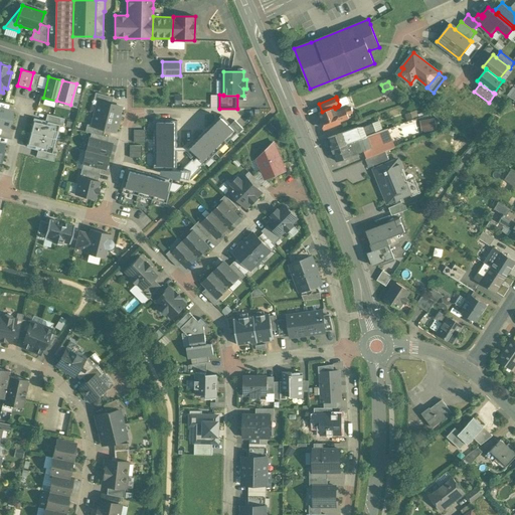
[(346,97),(337,100),(339,105),(338,106),(338,107),(349,103),(346,97)]
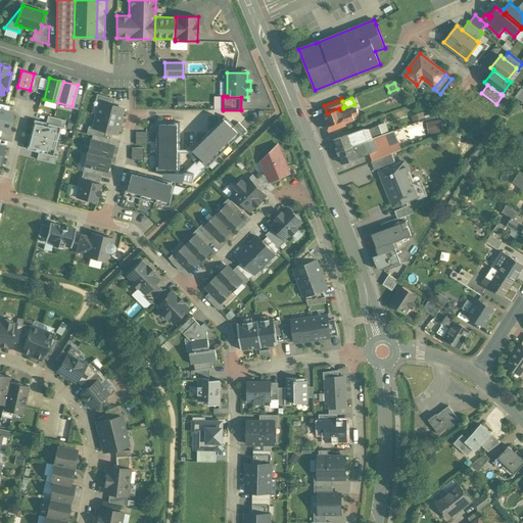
[(100,102),(97,115),(120,121),(123,108),(100,102)]
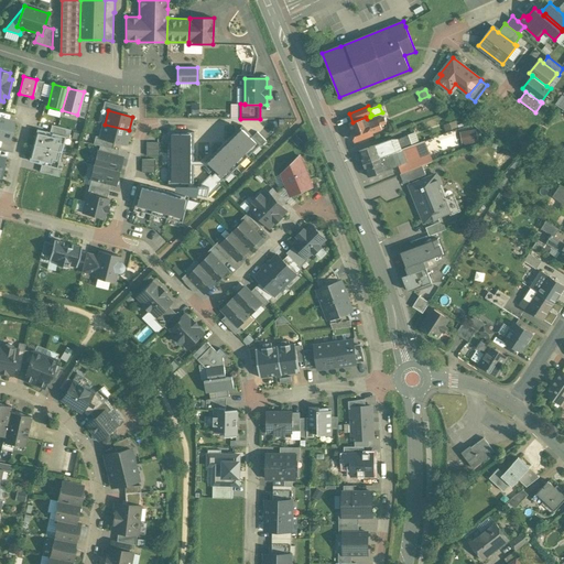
[(353,122),(349,123),(353,131),(351,131),(355,141),(372,134),(372,133),(382,129),(380,126),(387,123),(383,117),(378,119),(370,122),(370,121),(368,121),(367,119),(366,117),(353,122)]
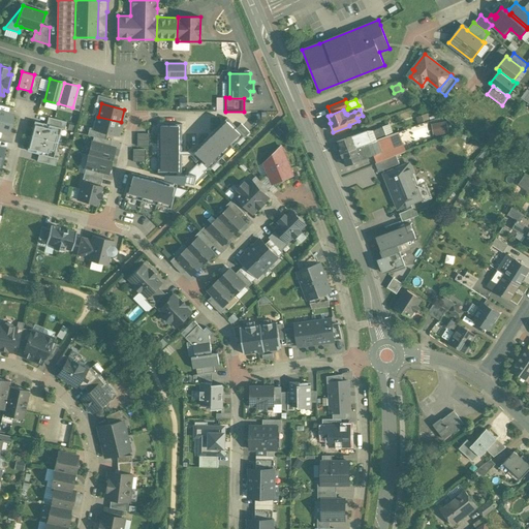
[(12,115),(0,111),(0,129),(8,131),(12,115)]
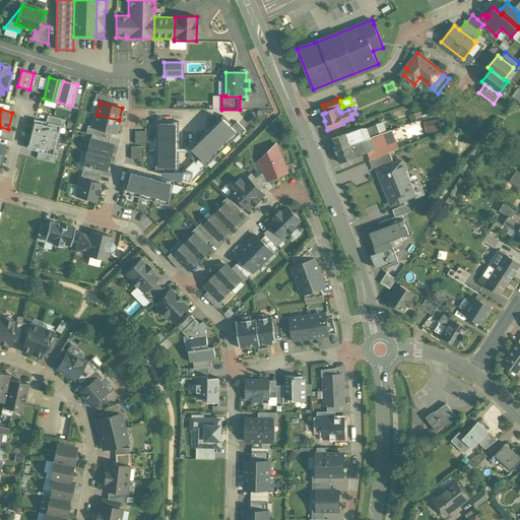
[(65,120),(47,115),(46,122),(60,126),(63,127),(65,120)]
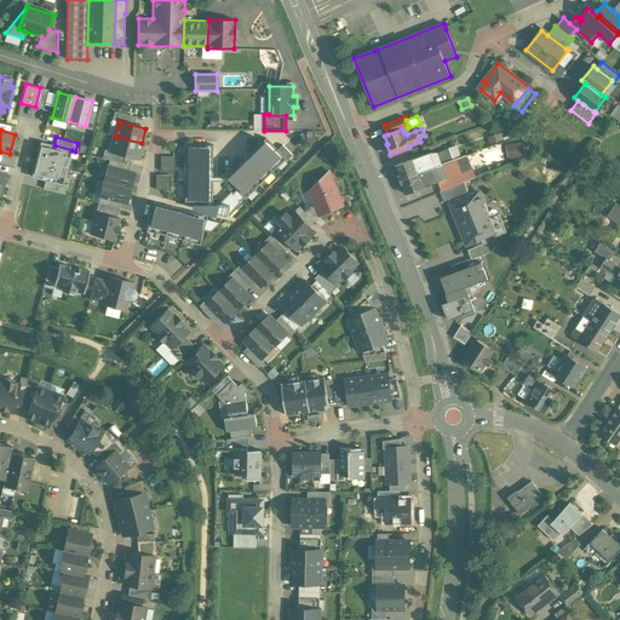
[(137,159),(142,143),(115,137),(110,151),(137,159)]
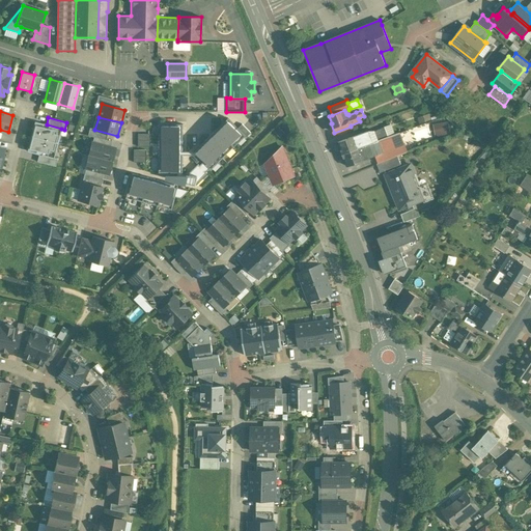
[(34,121),(30,136),(58,143),(61,129),(47,124),(34,121)]
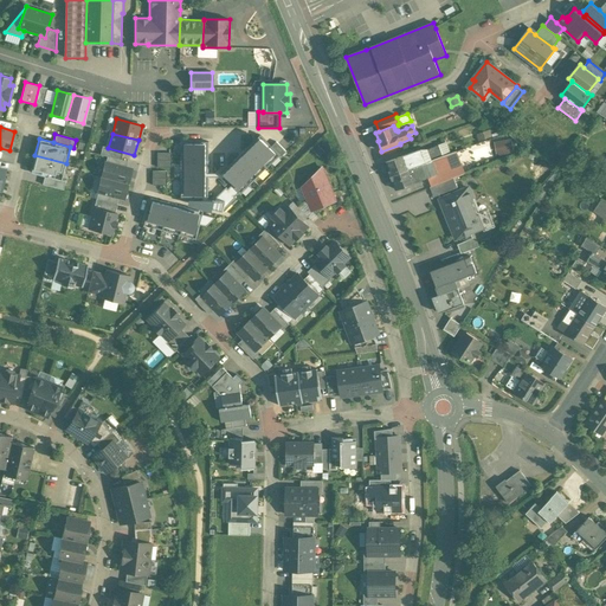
[(260,139),(224,174),(240,192),(278,155),(260,139)]
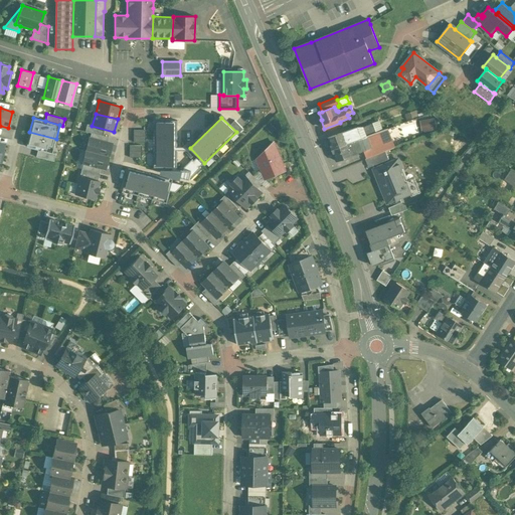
[(436,118),(420,119),(421,131),(437,130),(436,118)]
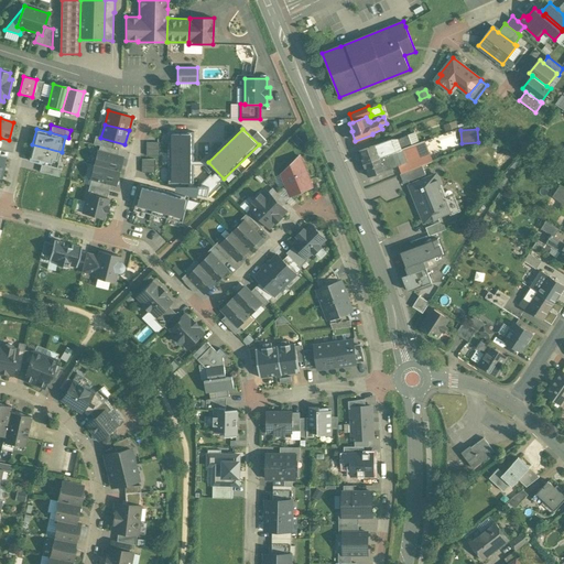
[(193,183),(192,132),(167,132),(169,183),(193,183)]
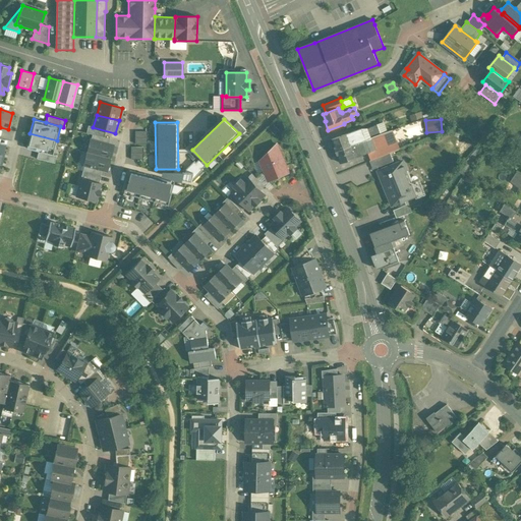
[(367,128),(368,130),(371,137),(386,132),(382,123),(367,128)]
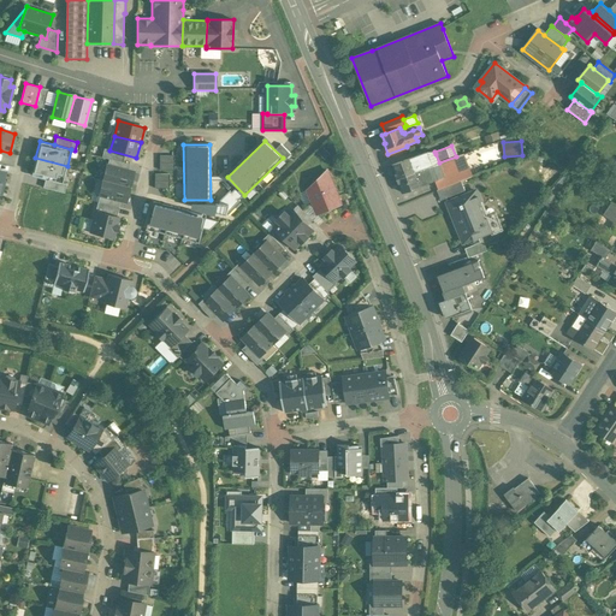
[(426,158),(427,158),(426,153),(412,158),(416,171),(430,166),(426,158)]
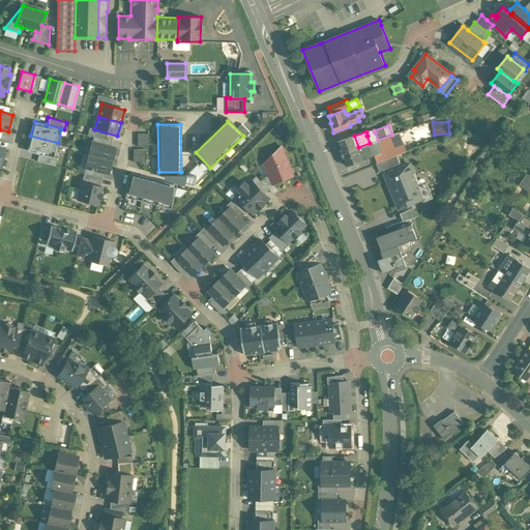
[(138,145),(149,146),(150,134),(138,133),(138,145)]
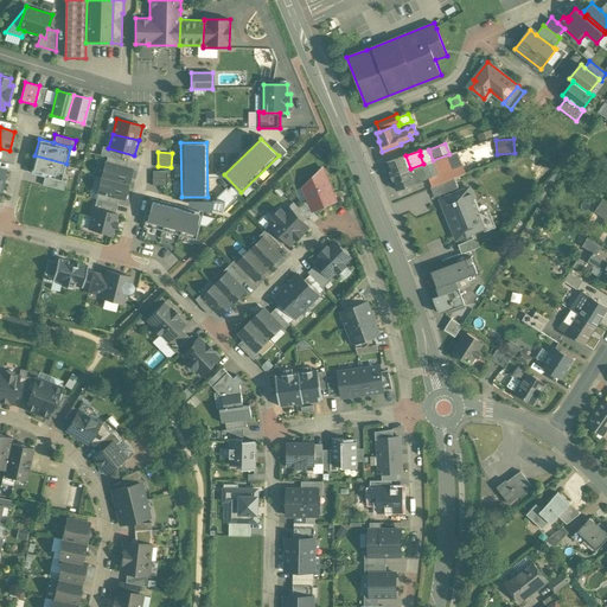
[(421,155),(420,155),(423,164),(433,161),(433,160),(429,152),(421,155)]
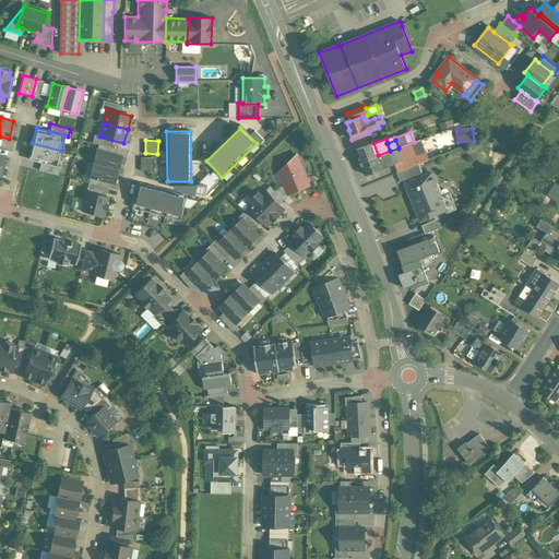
[(395,164),(399,171),(418,164),(428,159),(420,140),(414,142),(399,147),(399,149),(403,161),(395,164)]
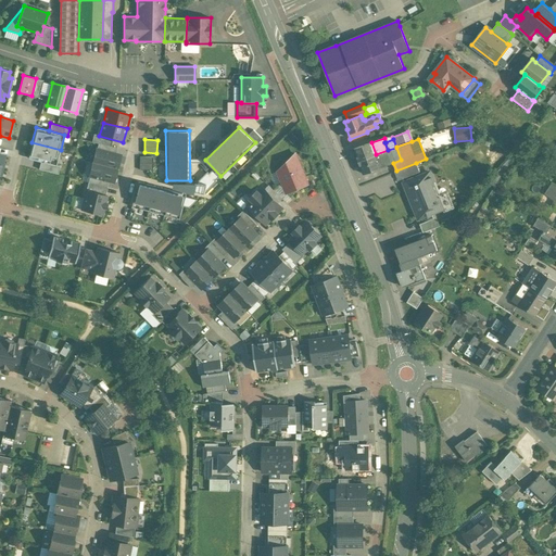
[(57,165),(61,150),(32,142),(28,159),(40,162),(57,166),(57,165)]
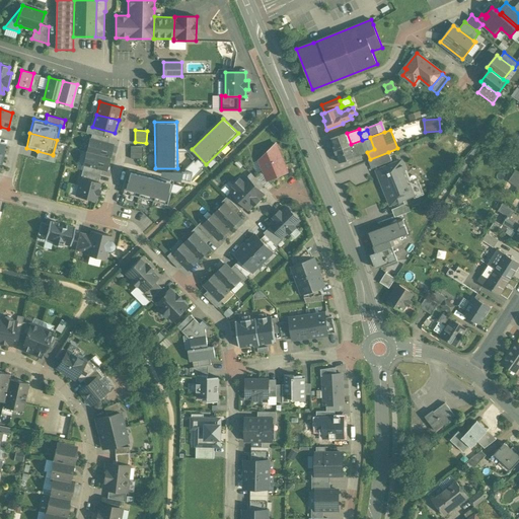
[(347,133),(330,139),(335,150),(351,144),(347,133)]
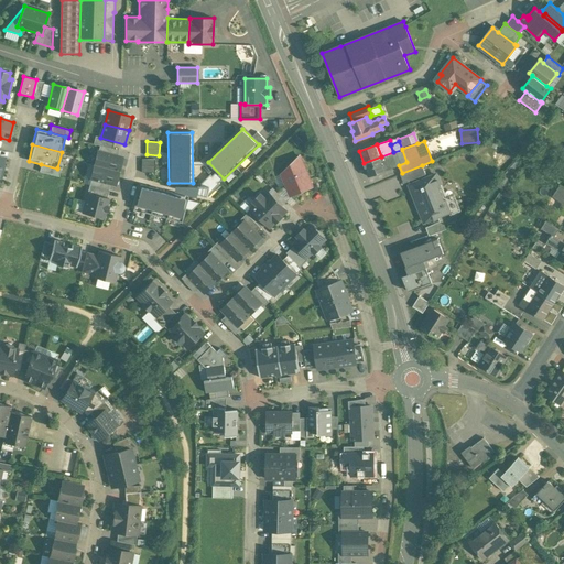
[(119,150),(99,145),(98,152),(117,156),(119,150)]
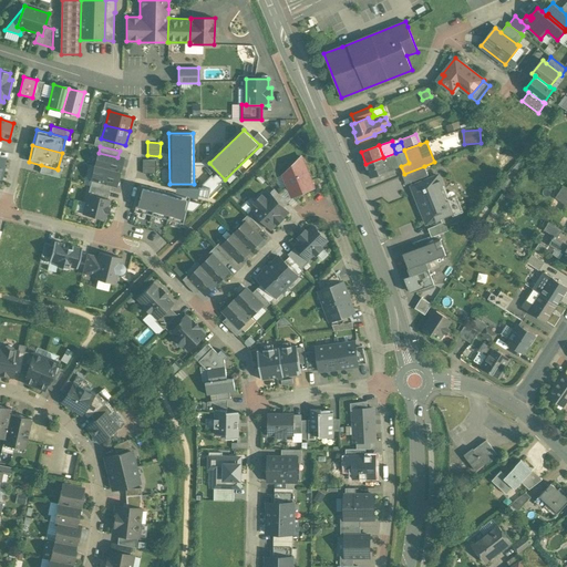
[(383,157),(366,164),(370,177),(388,171),(401,166),(409,163),(404,151),(395,153),(383,157)]
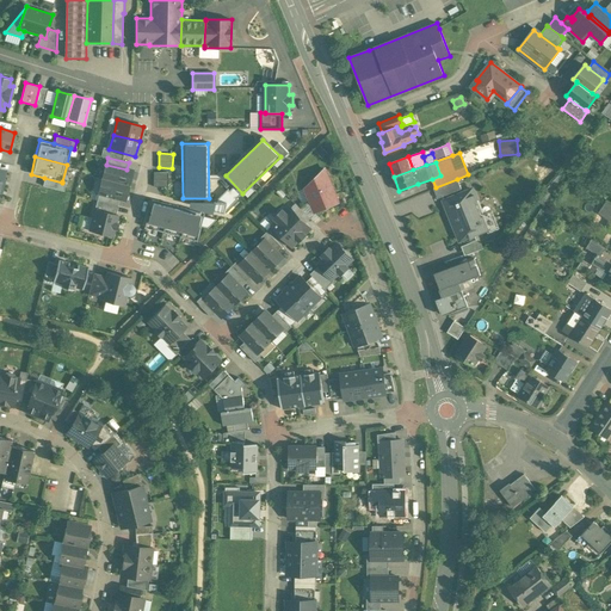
[(127,170),(106,165),(103,179),(128,185),(131,171),(127,170)]
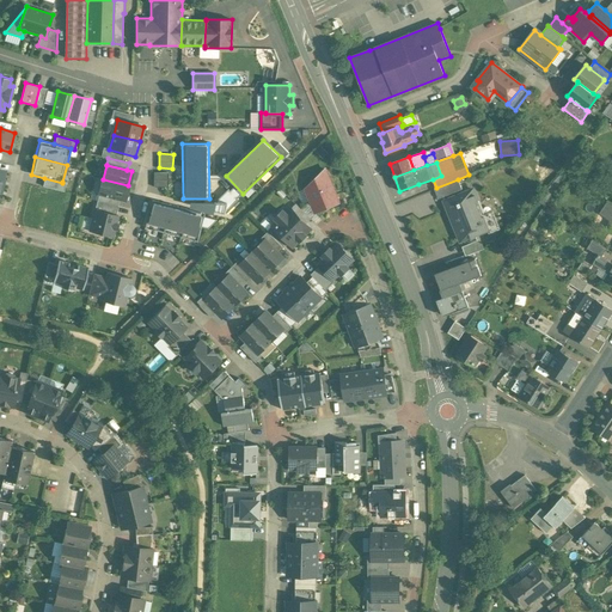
[(325,170),(305,189),(316,213),(340,203),(325,170)]
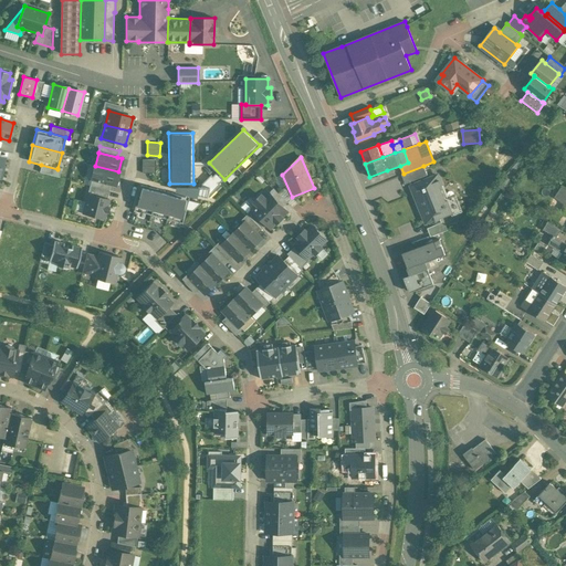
[(156,173),(156,159),(143,159),(142,173),(156,173)]
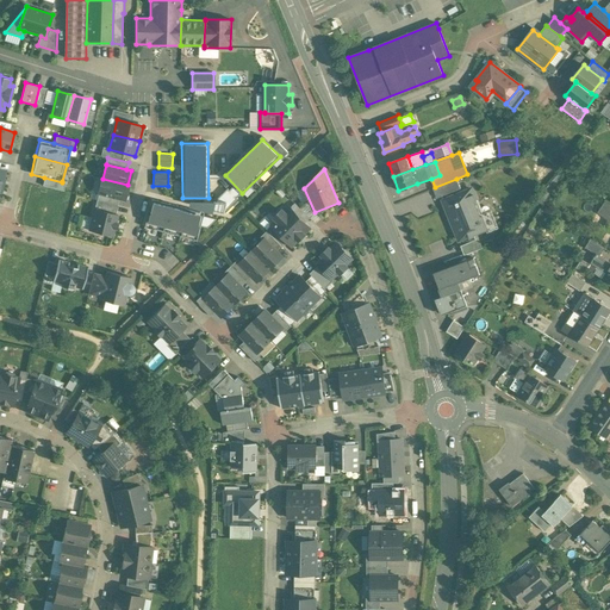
[(62,182),(44,178),(43,186),(63,191),(66,182),(62,181),(62,182)]
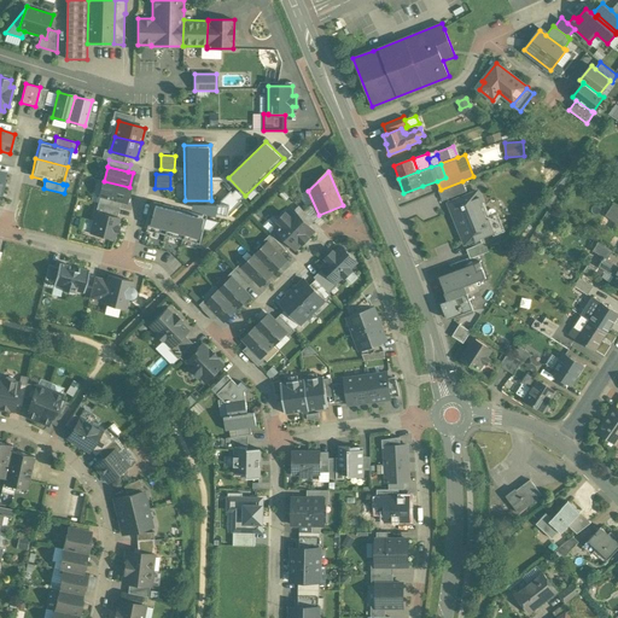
[(129,187),(104,181),(100,196),(121,200),(126,202),(129,187)]
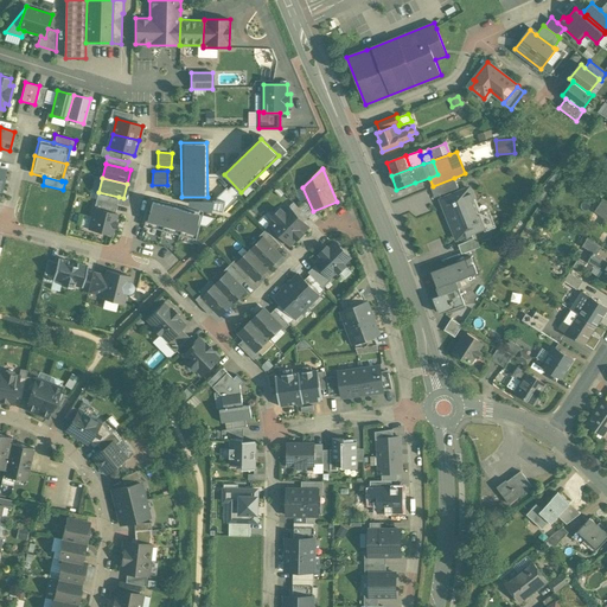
[(433,186),(430,187),(435,197),(459,187),(454,178),(433,186)]
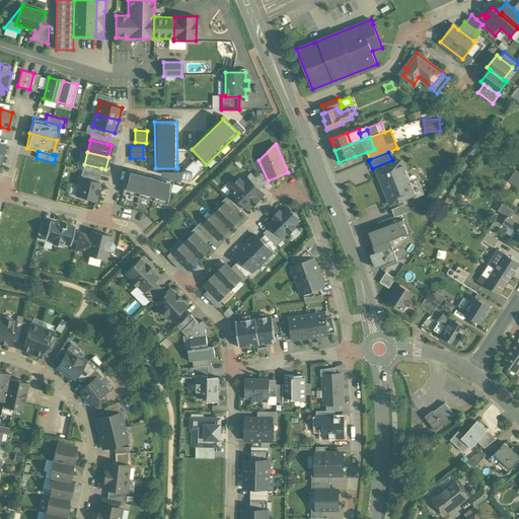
[(383,188),(409,177),(401,160),(376,170),(383,188)]
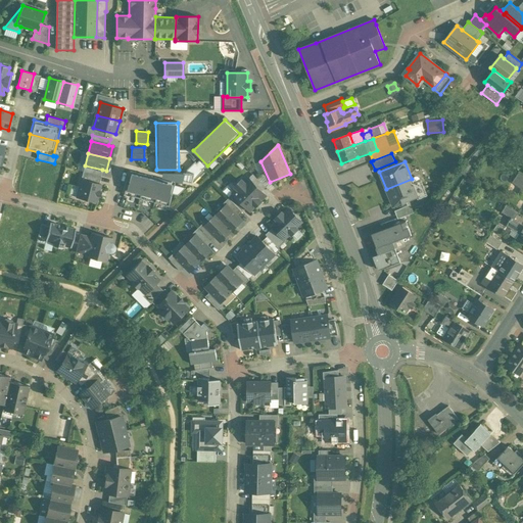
[(102,170),(85,165),(83,172),(101,176),(101,173),(102,170)]
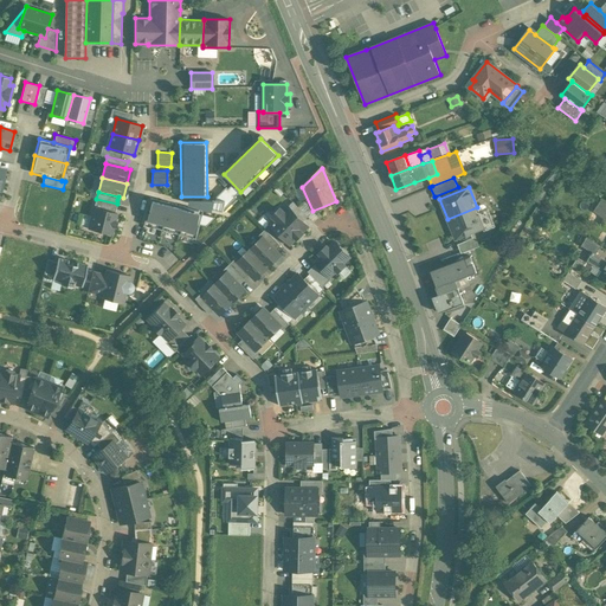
[(142,225),(197,239),(204,212),(149,198),(142,225)]
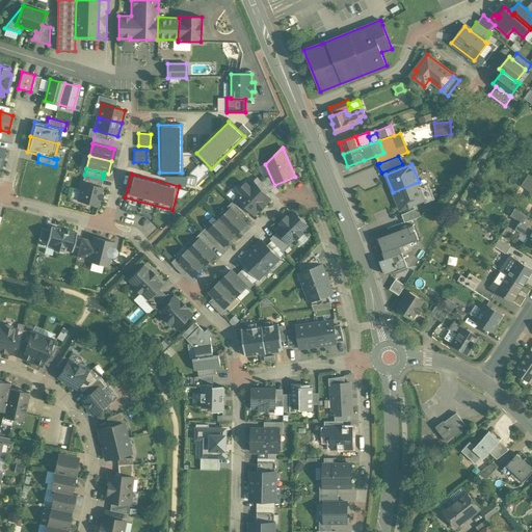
[(103,179),(84,175),(82,182),(101,187),(103,179)]
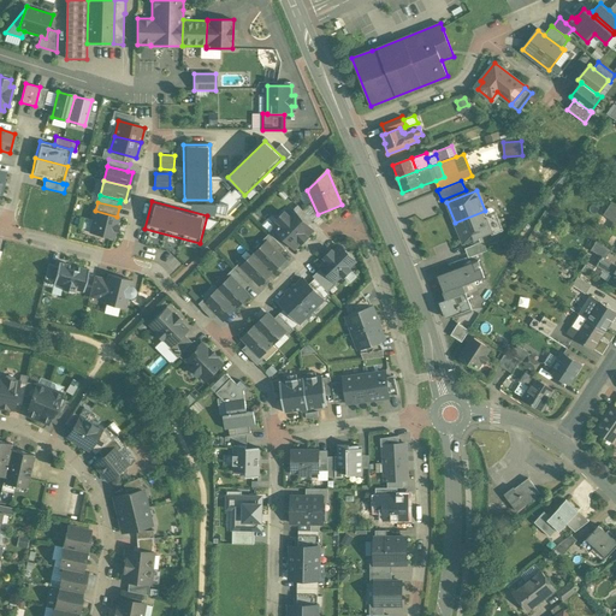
[(313,220),(297,205),(292,211),(308,225),(313,220)]
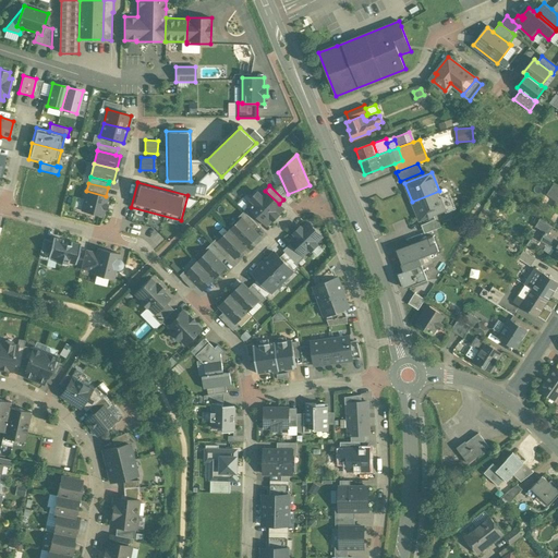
[(557,191),(552,186),(546,194),(556,201),(557,201),(557,191)]
